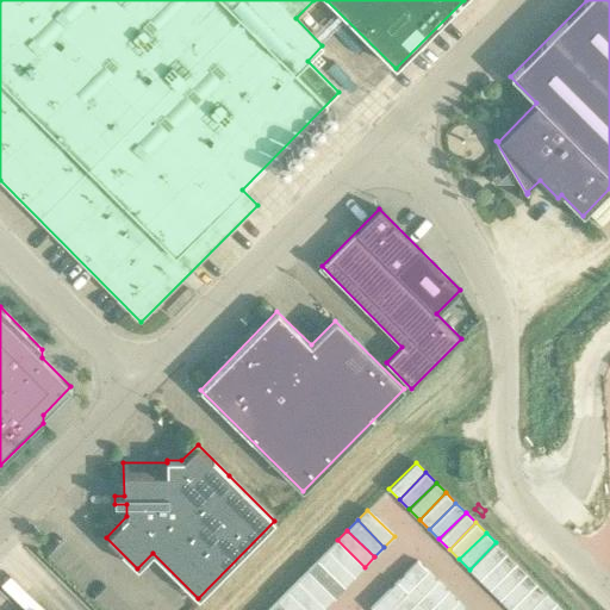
[(337,540),(328,551),(354,577),(365,567),(337,540)]
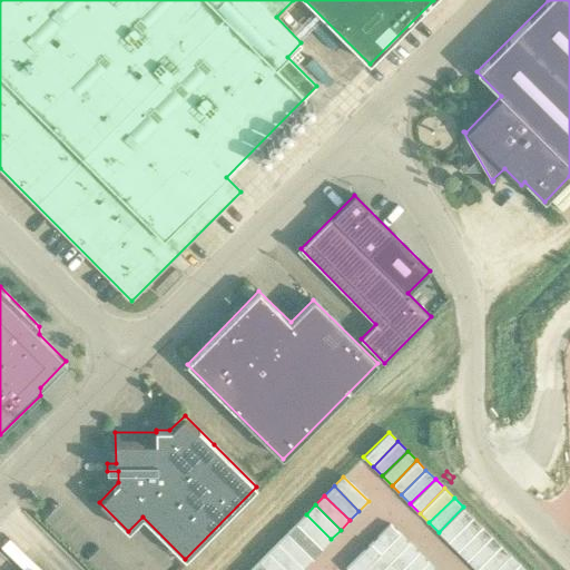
[(473,516),(463,507),(439,532),(448,541),(473,516)]
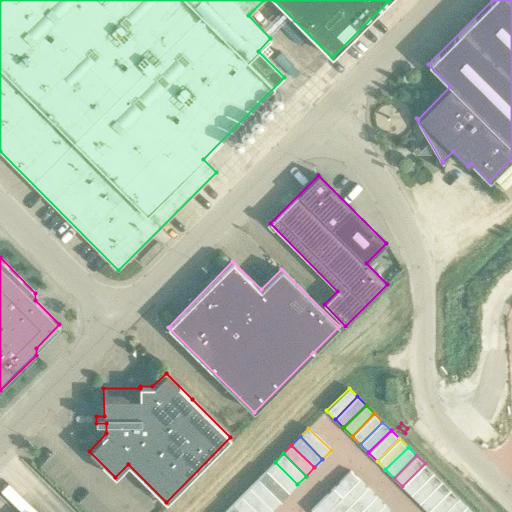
[(275,462),(266,470),(289,492),(297,484),(275,462)]
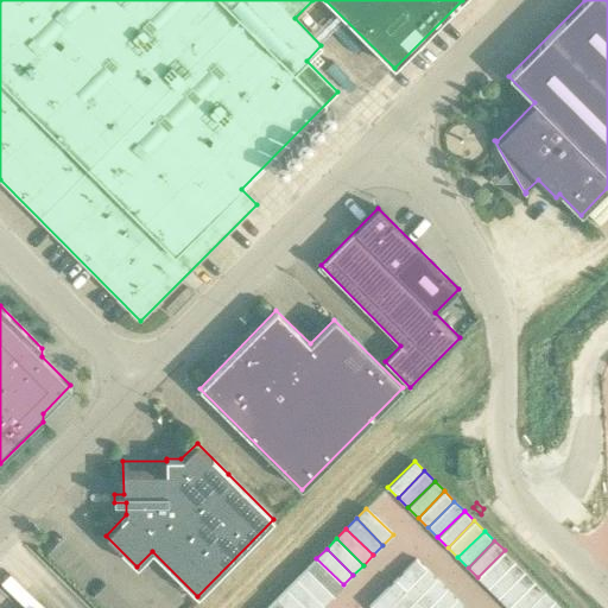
[(477,577),(487,587),(514,561),(505,550),(477,577)]
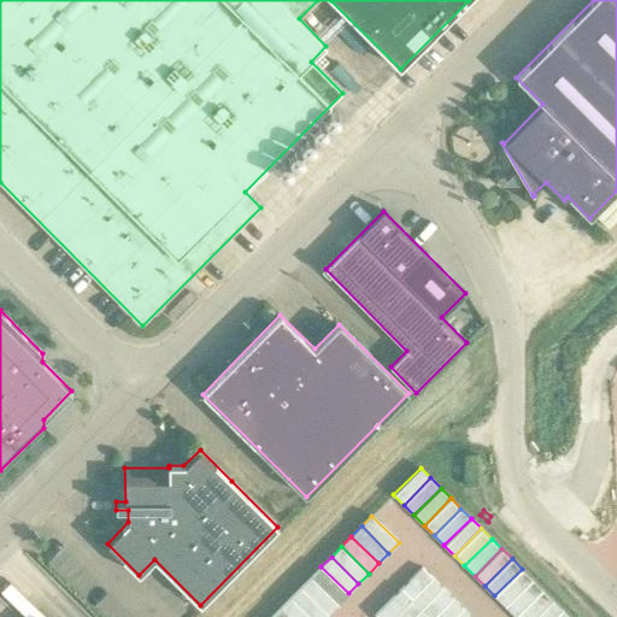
[(321,566),(311,576),(339,604),(348,593),(321,566)]
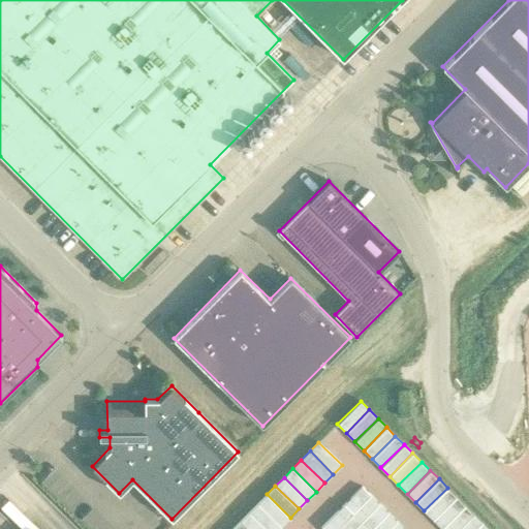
[(362,487),(344,504),(353,512),(371,495),(362,487)]
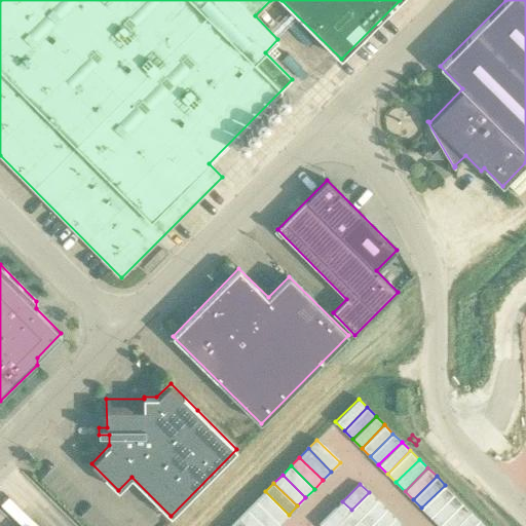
[(421,508),(430,517),(453,493),(445,485),(421,508)]
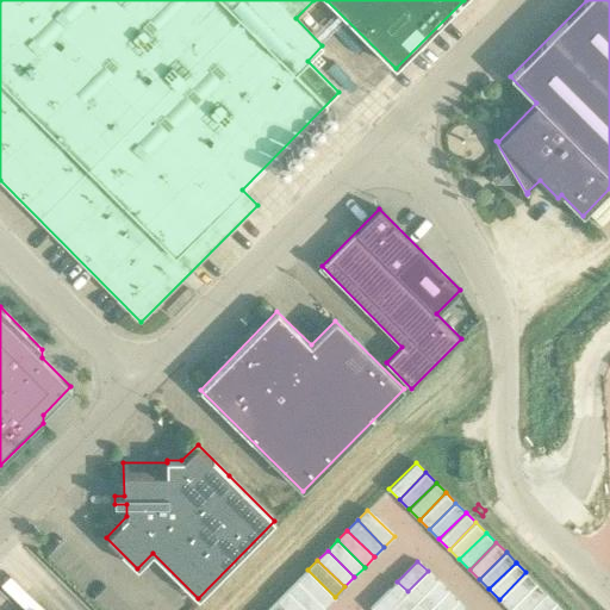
[(307,570),(297,580),(324,607),(335,597),(307,570)]
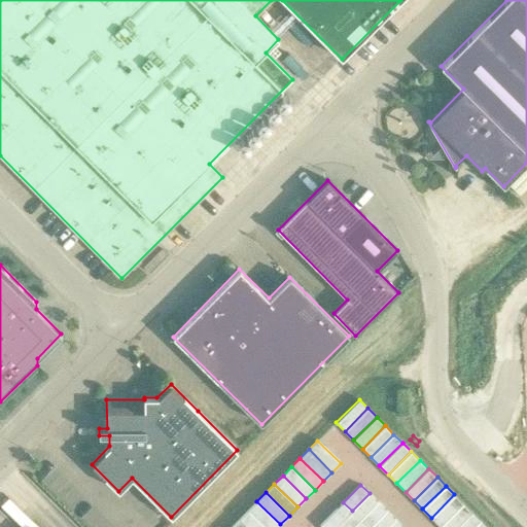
[(352,511),(349,514),(357,523),(378,502),(370,493),(352,511)]
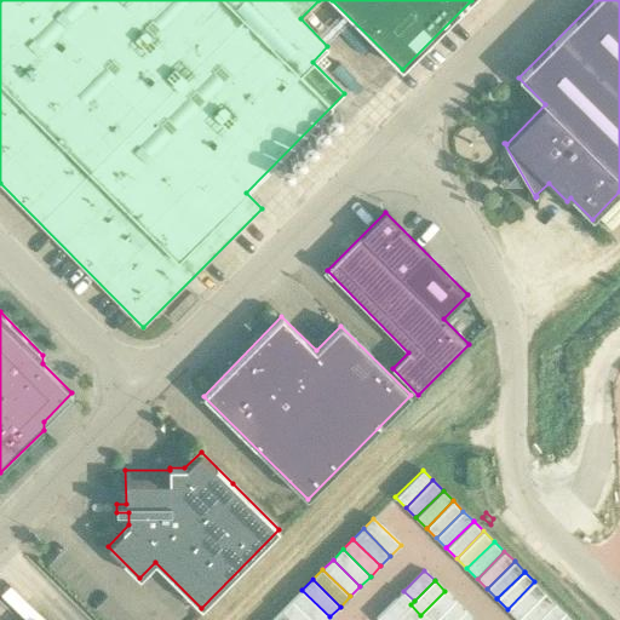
[(507,609),(517,619),(545,592),(534,581),(507,609)]
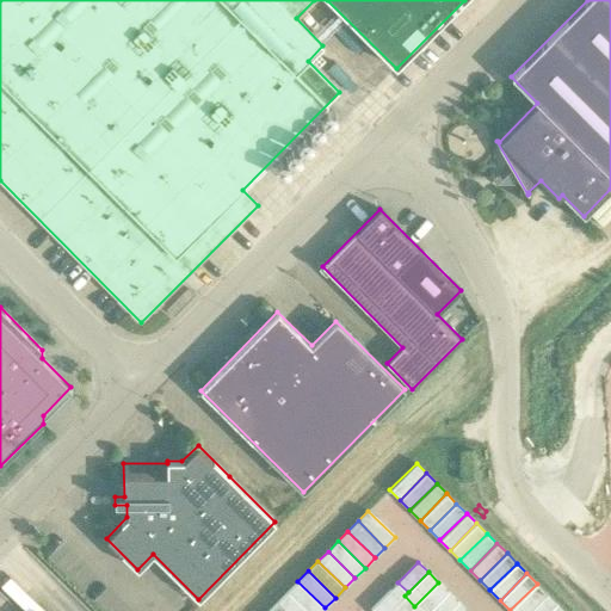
[(297,581),(288,591),(307,610),(321,610),(325,608),(297,581)]
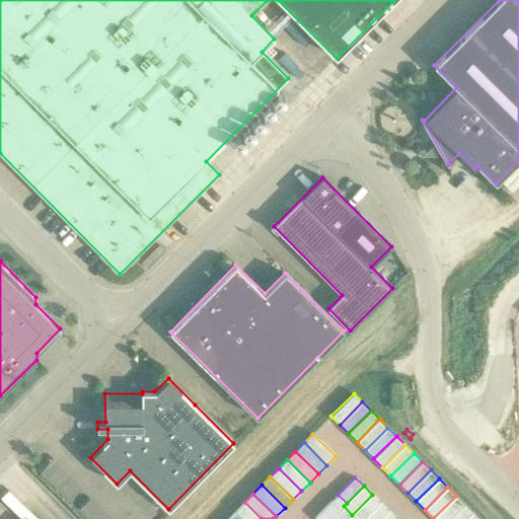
[(338,495),(315,518),(330,518),(344,506),(347,503),(338,495)]
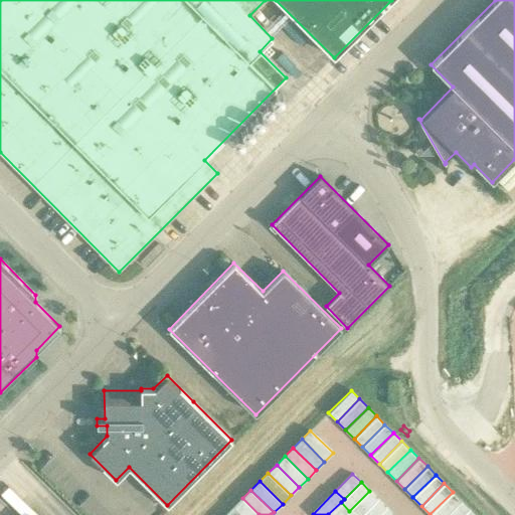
[(369,491),(349,511),(353,514),(361,514),(377,499),(369,491)]
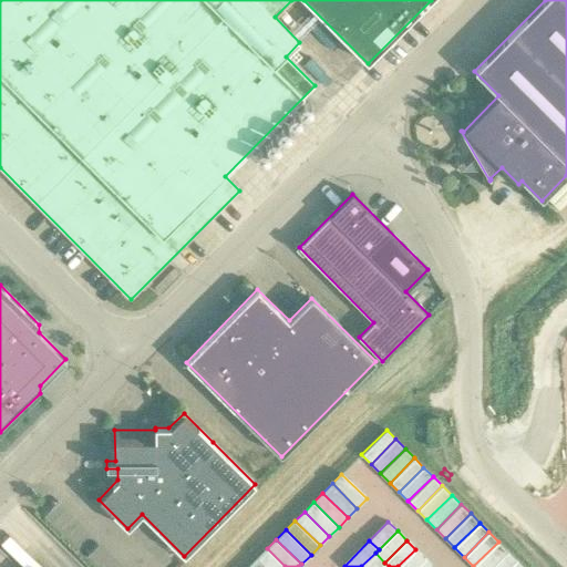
[(491,566),(507,550),(498,542),(473,566),(474,566),(491,566)]
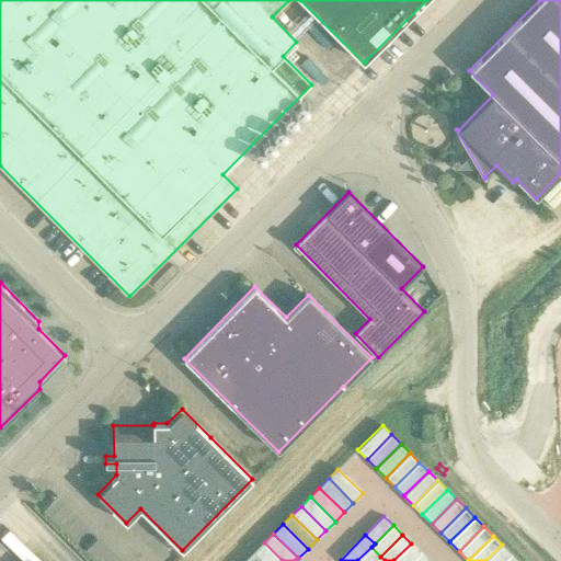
[(282,560),(264,542),(255,552),(263,560),(282,560)]
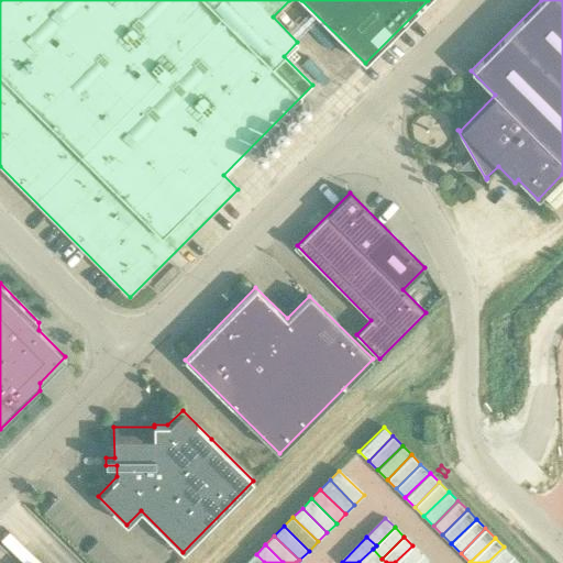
[(412,545),(395,562),(414,562),(422,555),(412,545)]
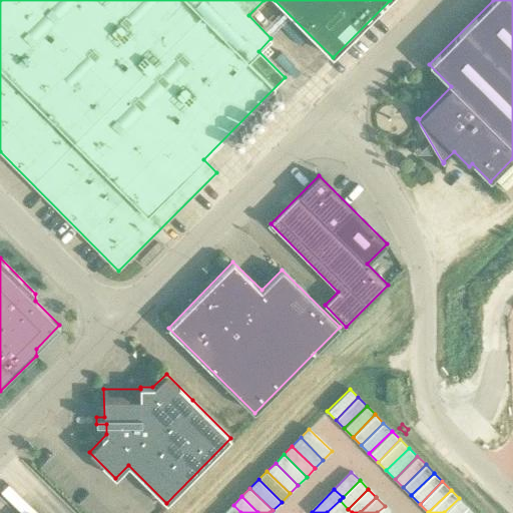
[(460,512),(468,506),(459,498),(444,512),(460,512)]
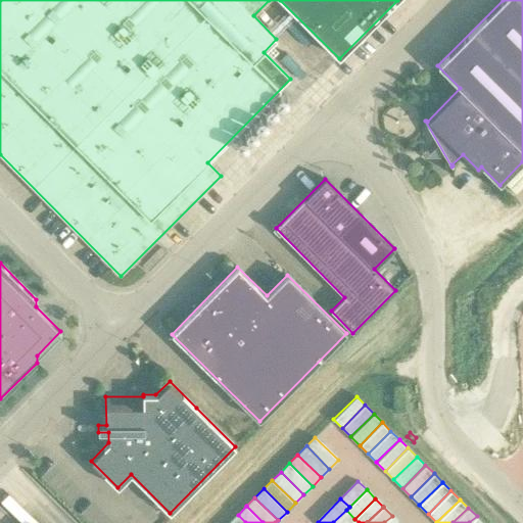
[(346,510),(333,522),(349,522),(354,519),(346,510)]
